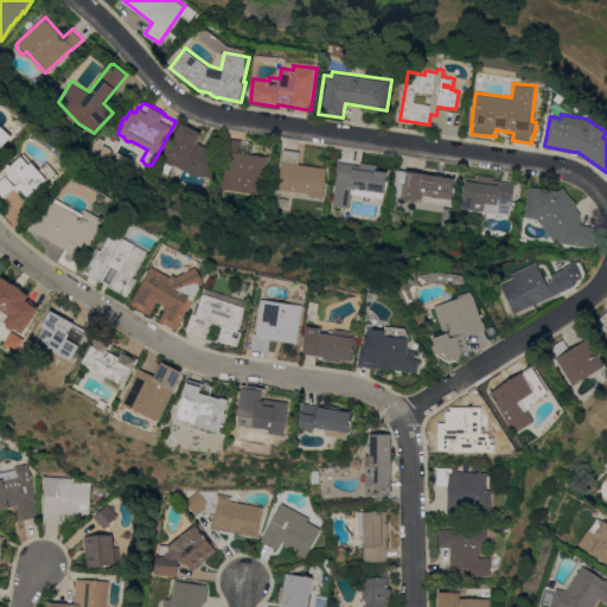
[(163,157),(183,121),(203,133),(197,142),(211,148),(218,151),(215,176),(211,177),(206,176),(195,174),(189,172),(163,157)]
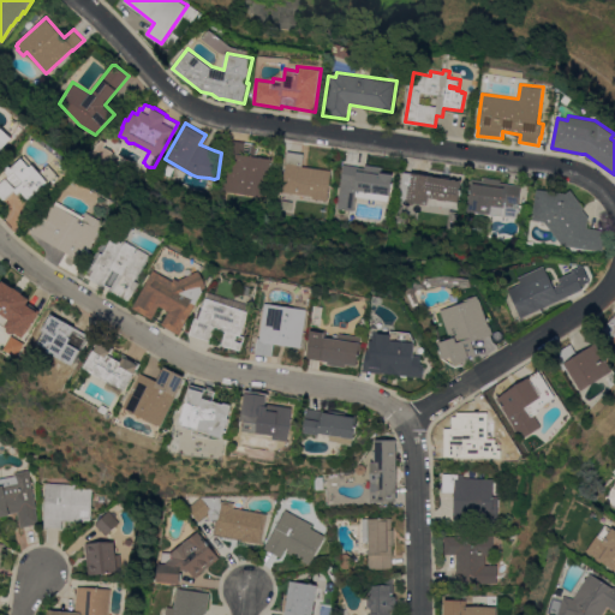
[(0,129),(1,130),(3,127),(15,137),(0,151),(0,129)]
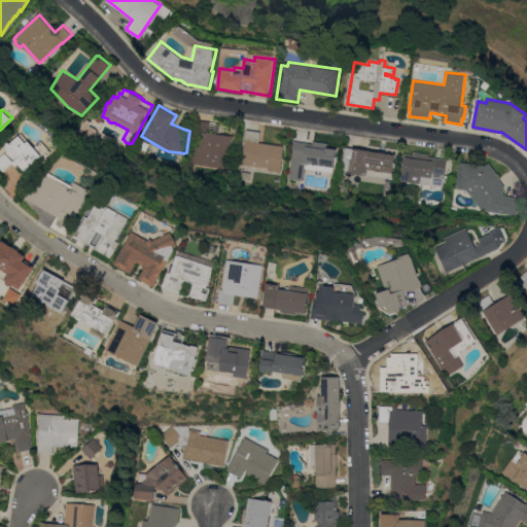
[(96,129),(97,131),(98,134),(97,136),(94,141),(93,142),(95,144),(92,145),(89,146),(84,145),(80,143),(76,140),(76,137),(84,123),(88,120),(92,121),(90,126),(96,129)]
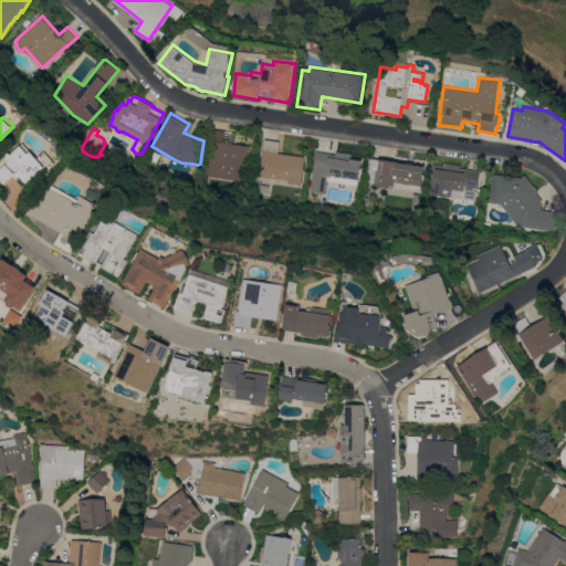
[(247,181),(207,176),(213,129),(239,133),(237,144),(251,146),(247,181)]
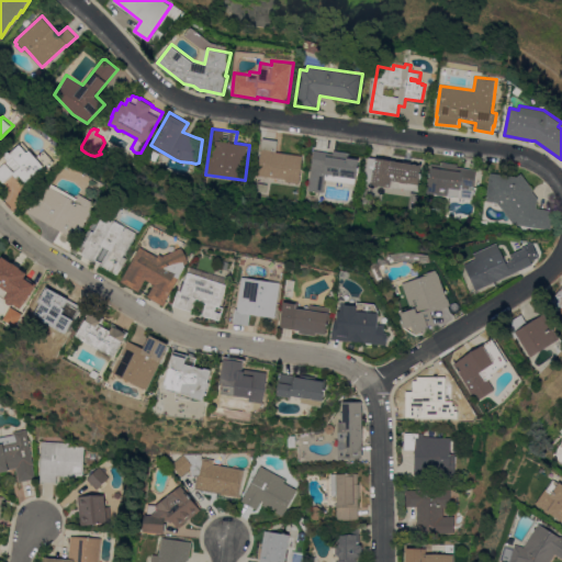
[(285,181),(284,184),(257,180),(262,149),(261,149),(263,137),(279,141),(277,152),(303,155),(300,183),(285,181)]
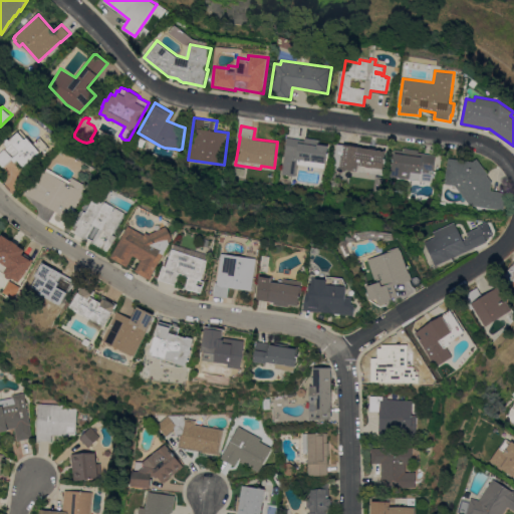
[(25,167),(21,162),(18,165),(13,160),(5,167),(0,161),(0,147),(9,138),(11,140),(22,130),(29,137),(42,152),(25,167)]
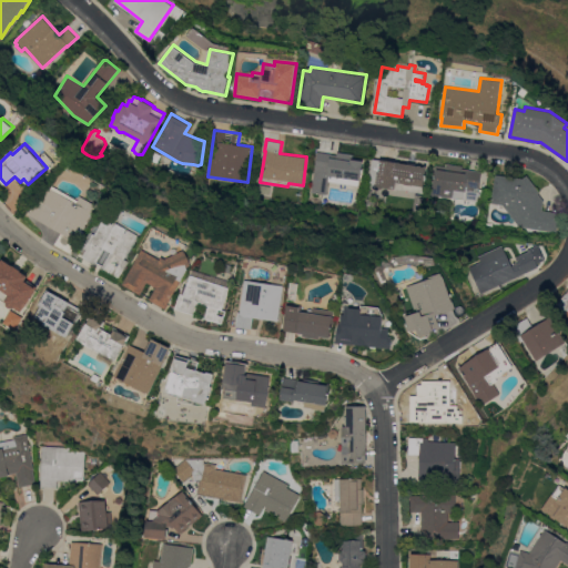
[(318,152),(337,155),(337,152),(353,154),(353,159),(364,160),(361,180),(359,180),(358,185),(328,181),(326,194),(312,192),(318,152)]
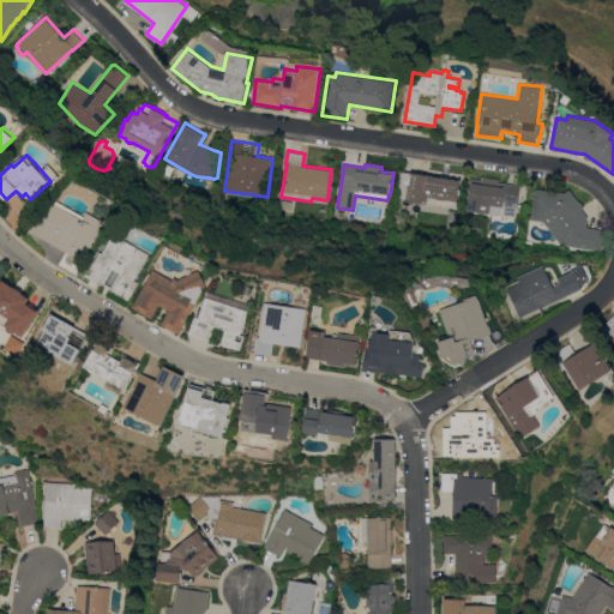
[(441,176),(441,175),(450,176),(449,178),(456,179),(456,180),(458,181),(458,179),(461,180),(456,209),(414,202),(413,204),(408,203),(405,200),(407,193),(396,191),(398,170),(411,173),(441,176)]
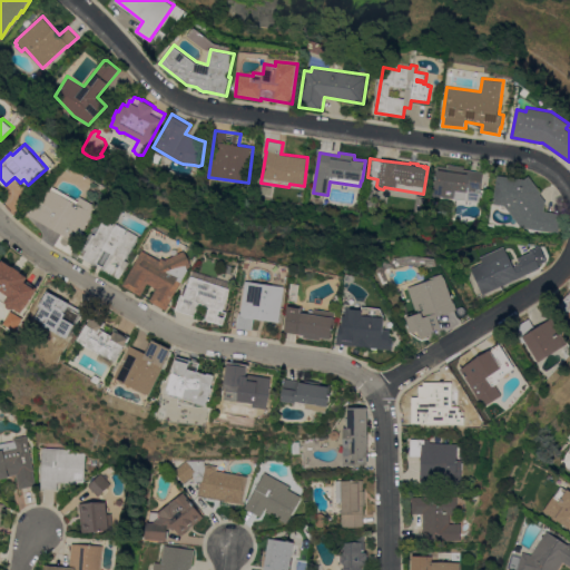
[(449,197),(449,198),(443,197),(443,196),(433,195),(438,165),(448,167),(449,164),(470,167),(470,165),(484,167),(480,202),(454,198),(449,197)]
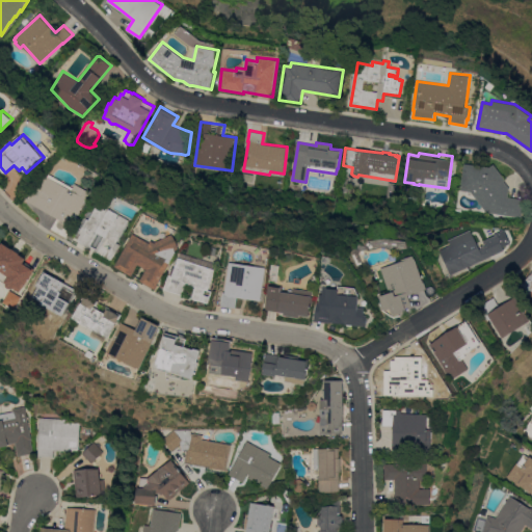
[(487,212),(471,191),(461,190),(466,163),(489,167),(494,164),(505,180),(504,181),(509,187),(508,196),(524,198),(522,217),(487,212)]
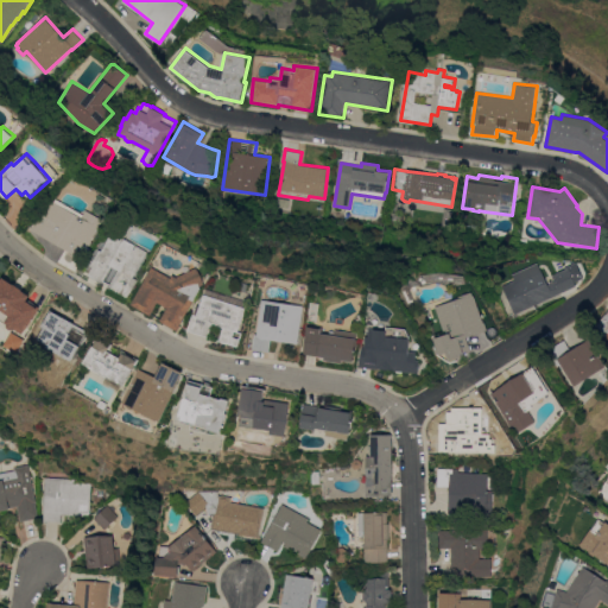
[(77,270),(62,261),(68,249),(32,228),(59,198),(86,215),(88,209),(106,219),(77,270)]
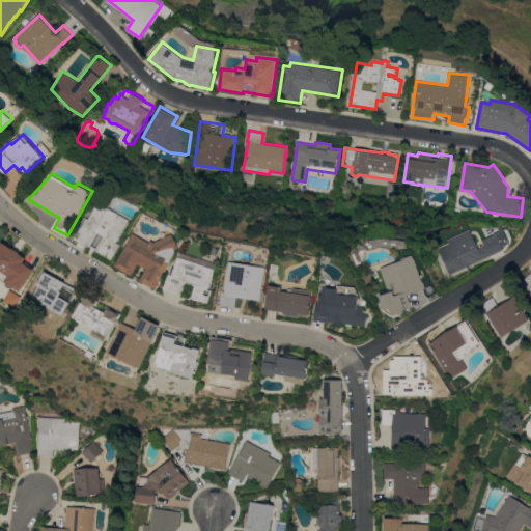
[(90,207),(95,211),(101,201),(111,207),(112,205),(122,212),(121,214),(132,220),(119,242),(123,244),(111,264),(96,255),(99,251),(79,240),(80,238),(79,236),(81,231),(78,229),(90,207)]
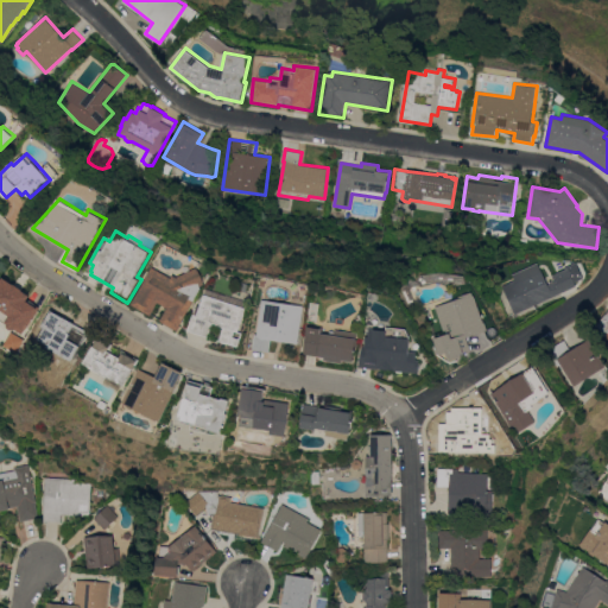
[(502,286),(514,280),(512,274),(538,263),(548,284),(556,282),(552,274),(568,267),(576,285),(515,314),(502,286)]
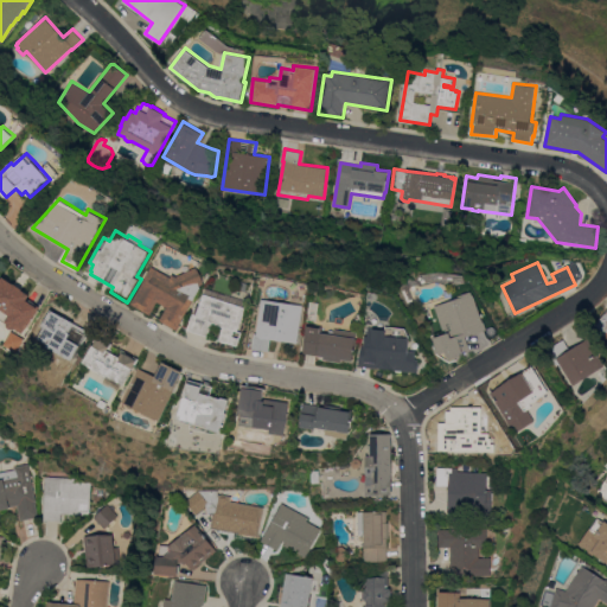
[(184,324),(184,325),(181,330),(163,320),(171,307),(160,301),(153,314),(134,304),(151,274),(154,266),(174,276),(177,273),(180,275),(199,267),(208,283),(203,286),(204,287),(184,324)]
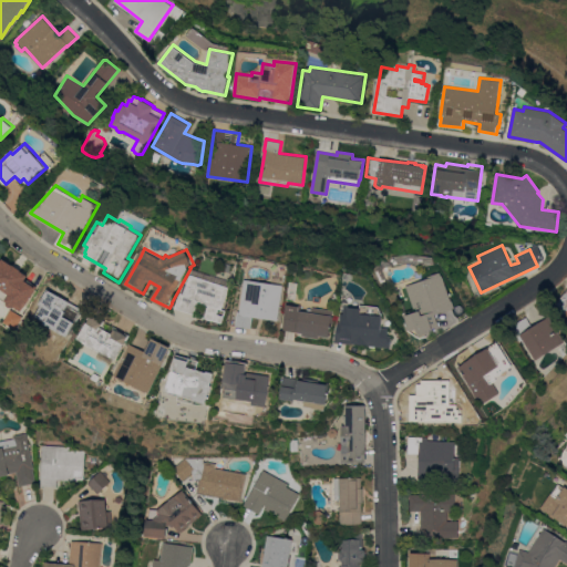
[(0,308),(0,263),(4,257),(32,275),(16,300),(26,307),(14,322),(1,313),(3,311),(0,308)]
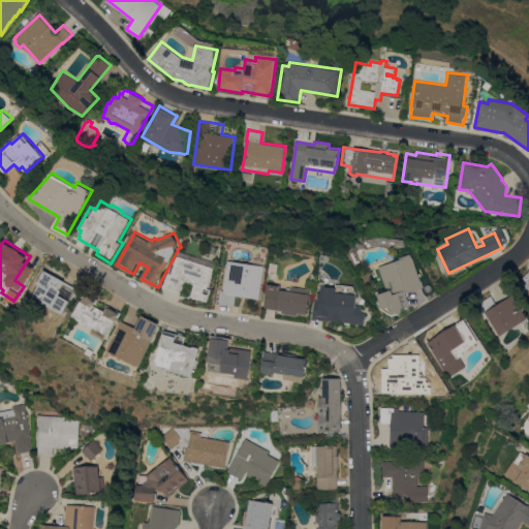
[(217,254),(210,252),(212,244),(219,247),(217,254)]
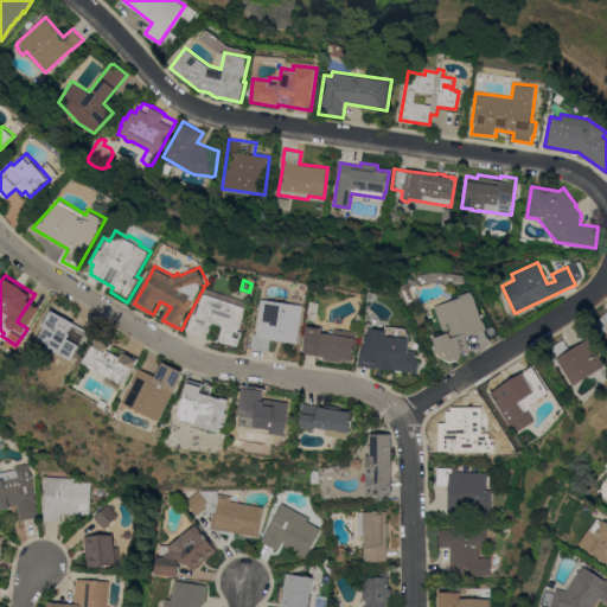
[(191,330),(197,313),(200,304),(203,305),(209,287),(230,294),(230,293),(250,299),(241,331),(244,332),(241,345),(191,330)]
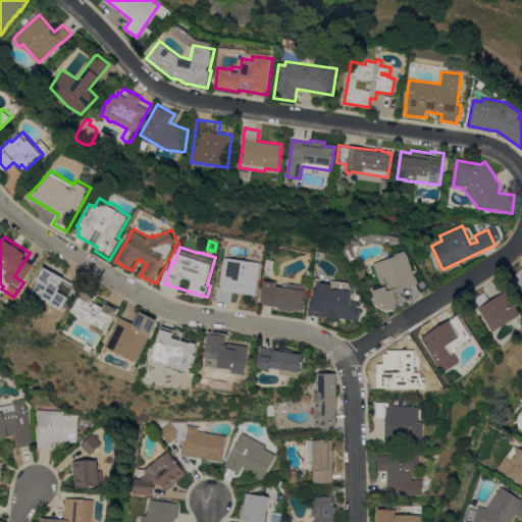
[(374,264),(407,252),(416,276),(417,276),(419,283),(402,290),(405,299),(390,304),(386,294),(385,295),(374,264)]
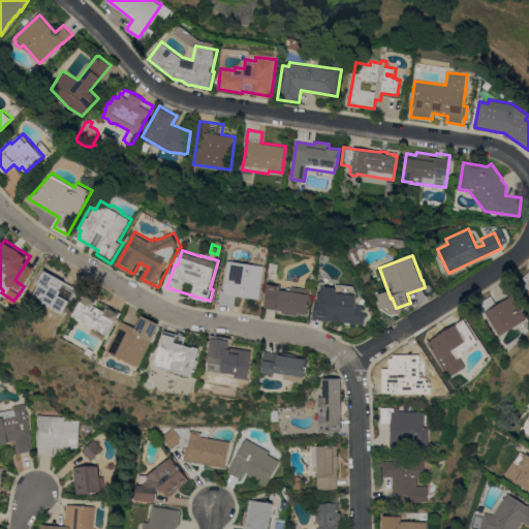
[(237,306),(222,304),(224,289),(226,290),(230,260),(267,266),(261,299),(239,296),(237,306)]
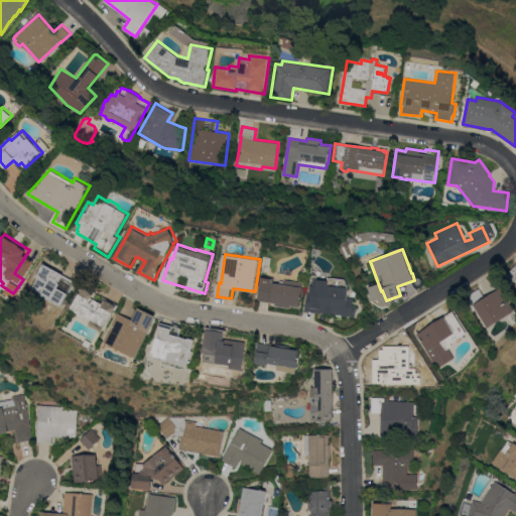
[(35,286),(40,278),(38,277),(46,263),(79,281),(74,289),(73,288),(65,303),(44,291),(35,286)]
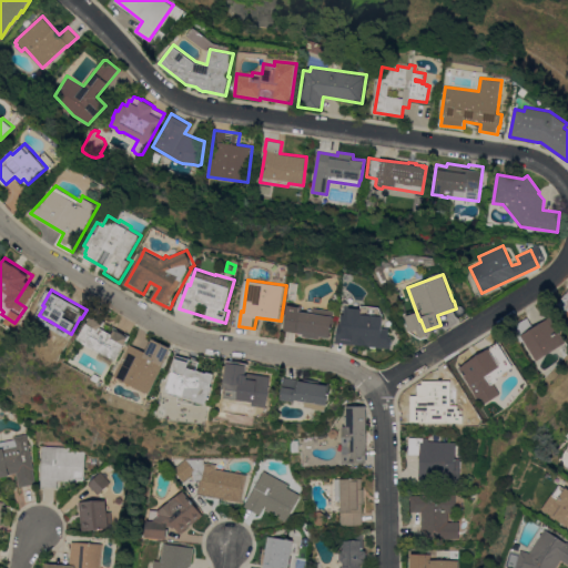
[(567,317),(556,304),(567,292),(567,317)]
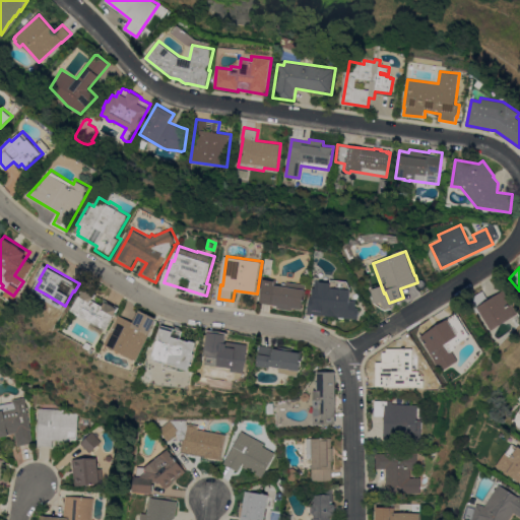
[(294,308),(294,310),(278,308),(279,306),(261,302),(265,278),(277,280),(276,284),(307,289),(304,309),(294,308)]
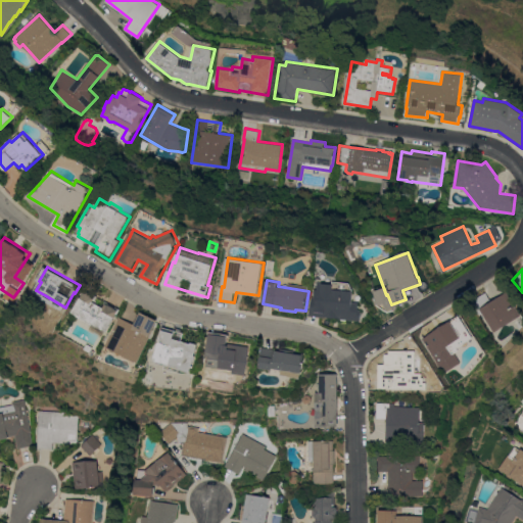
[(347,319),(347,321),(342,320),(341,319),(325,317),(311,316),(313,296),(315,297),(316,288),(319,289),(320,282),(333,283),(334,280),(350,282),(350,283),(354,290),(353,301),(360,302),(359,310),(362,310),(361,321),(347,319)]
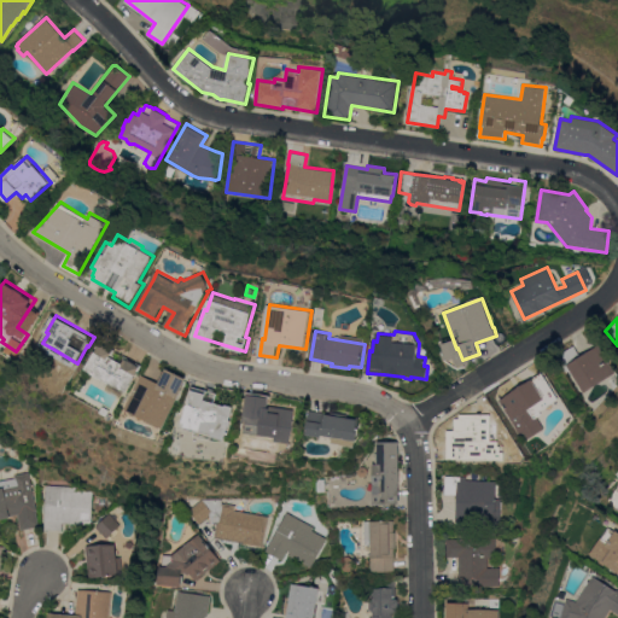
[(129,391),(128,391),(124,398),(108,390),(112,382),(88,368),(98,350),(99,351),(103,344),(116,351),(114,356),(124,362),(127,357),(132,360),(132,359),(140,363),(140,365),(144,367),(129,391)]
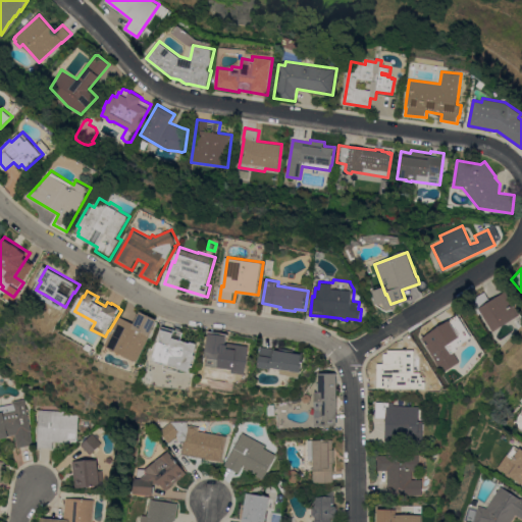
[(520,315),(493,331),(481,312),(477,314),(470,301),(485,292),(490,300),(506,291),(520,315)]
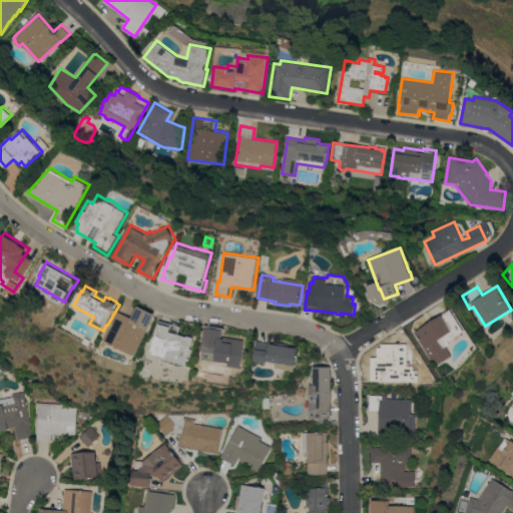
[(106,340),(120,311),(134,318),(140,306),(157,314),(137,355),(106,340)]
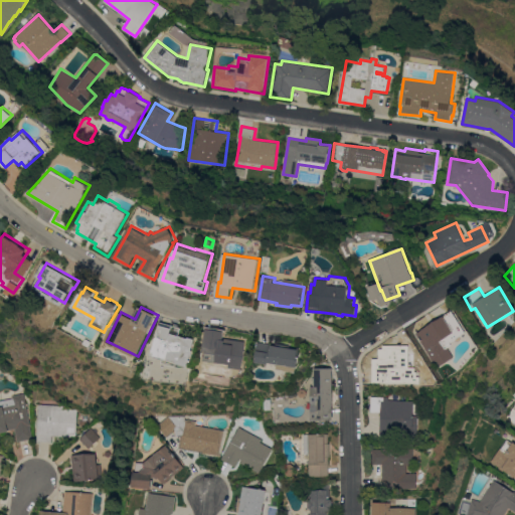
[(438,367),(415,333),(452,310),(466,333),(451,343),(452,345),(448,347),(454,357),(438,367)]
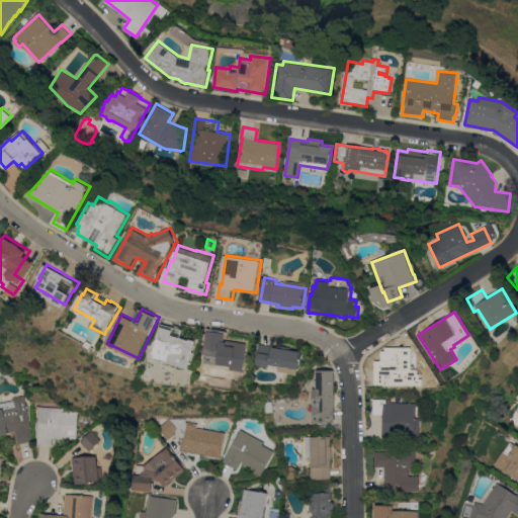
[(198,341),(194,352),(196,352),(194,358),(193,358),(189,369),(179,368),(171,367),(165,365),(166,360),(158,357),(158,354),(155,354),(158,346),(157,345),(157,343),(157,341),(158,340),(160,339),(164,324),(176,328),(175,331),(184,334),(183,338),(191,340),(191,339),(198,341)]
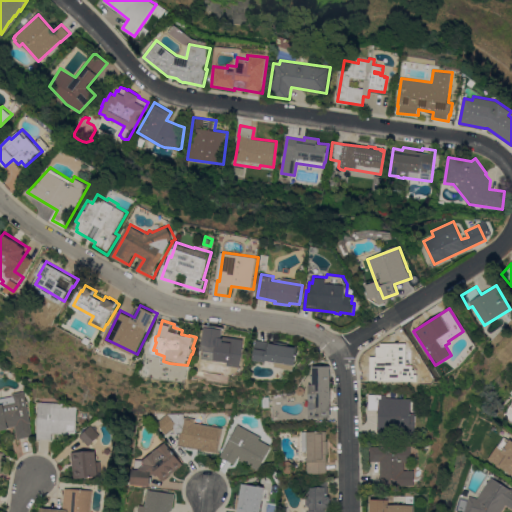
[(231,374),(232,366),(202,361),(206,326),(225,329),(224,336),(246,339),(241,367),(240,367),(239,376),(231,374)]
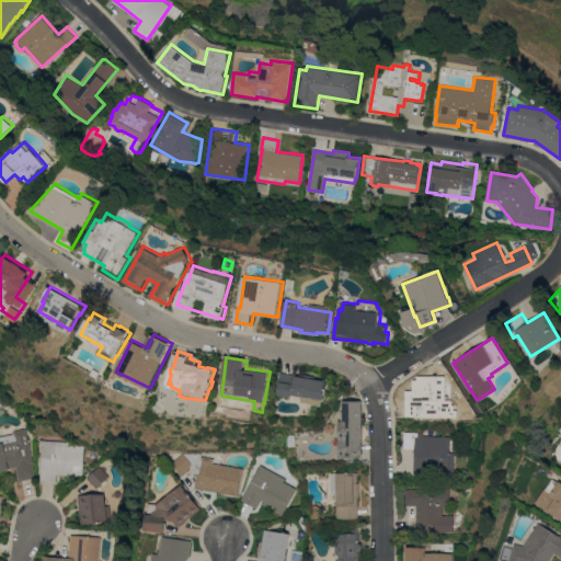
[(100,378),(93,374),(96,368),(103,371),(100,378)]
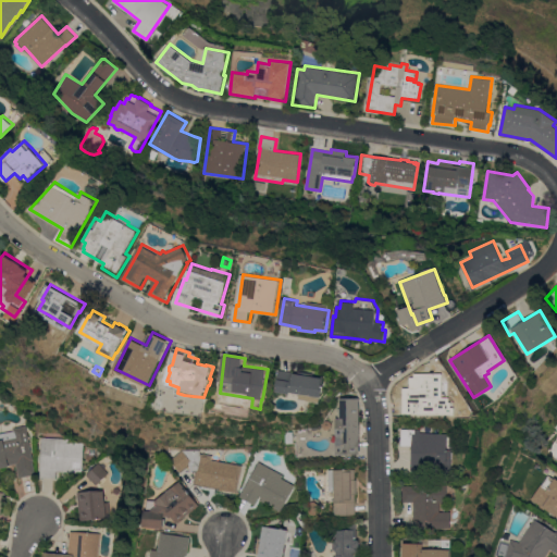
[(300,399),(301,394),(292,392),(291,394),(275,391),(277,379),(279,379),(281,370),(293,372),(294,371),(325,376),(320,403),(300,399)]
